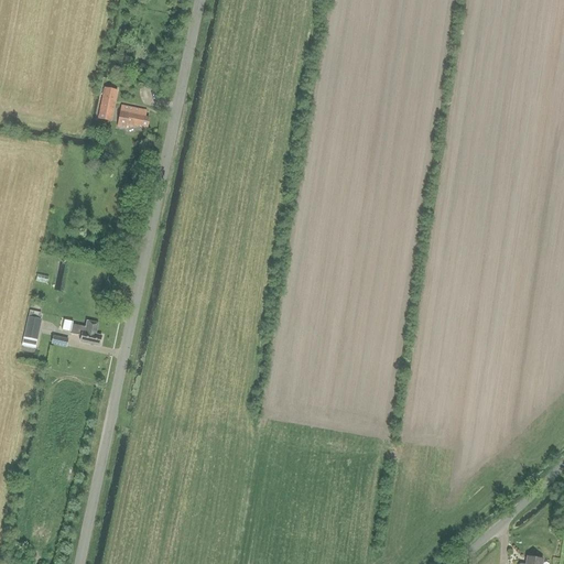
[(109,132),(116,101),(102,98),(96,130),(109,132)]
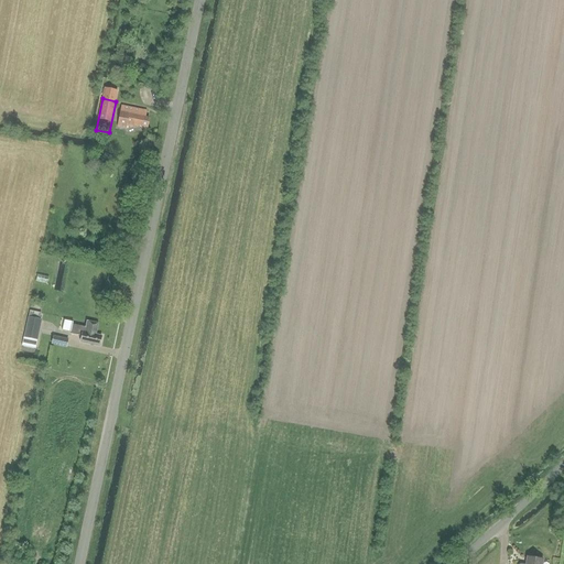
[(148,128),(150,119),(145,118),(147,111),(122,106),(118,128),(126,130),(127,127),(134,129),(136,126),(148,128)]
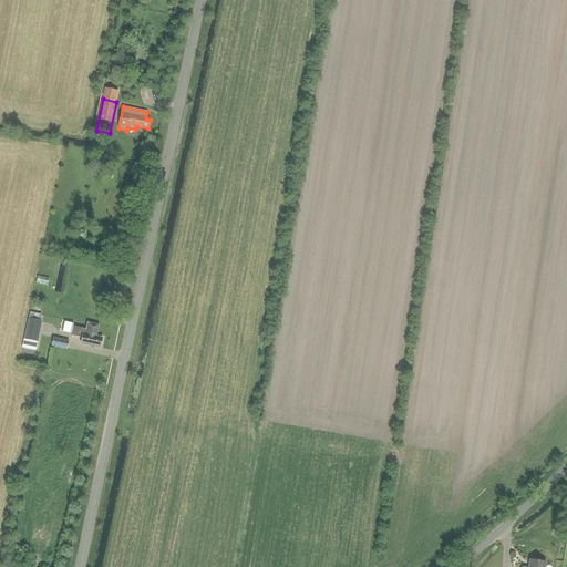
[(30,312),(29,319),(40,321),(42,315),(30,312)]
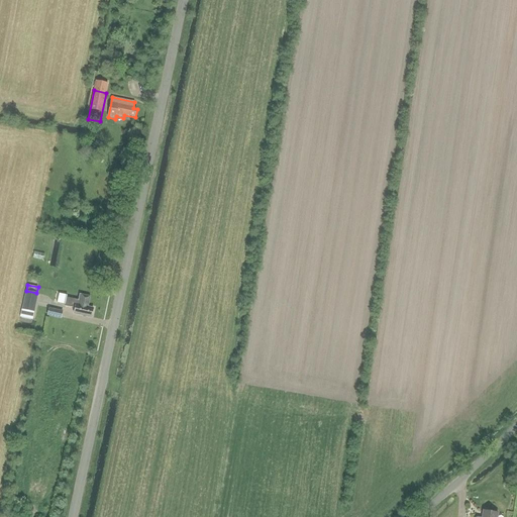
[(34,312),(38,293),(36,293),(26,291),(22,309),(34,312)]
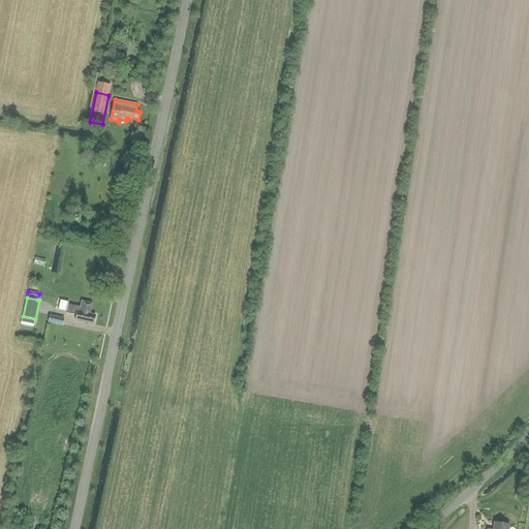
[(92,304),(82,302),(81,307),(68,305),(66,313),(76,315),(75,321),(93,325),(95,315),(90,314),(91,309),(92,304)]
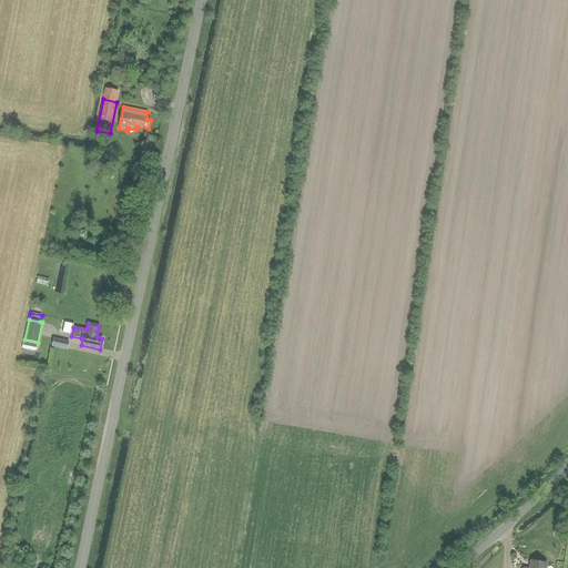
[(68,351),(69,342),(53,338),(51,346),(68,351)]
